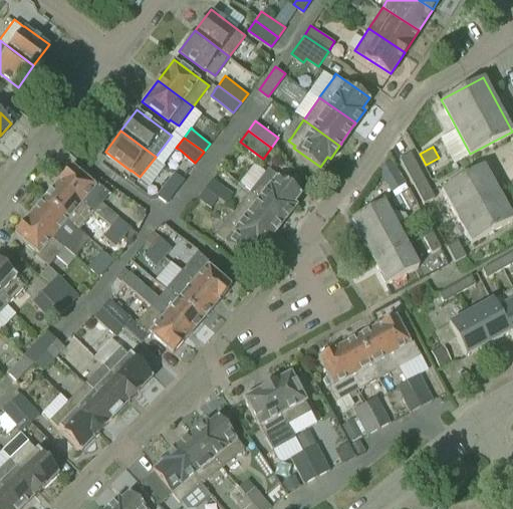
[(404,164),(415,158),(411,151),(400,157),(404,164)]
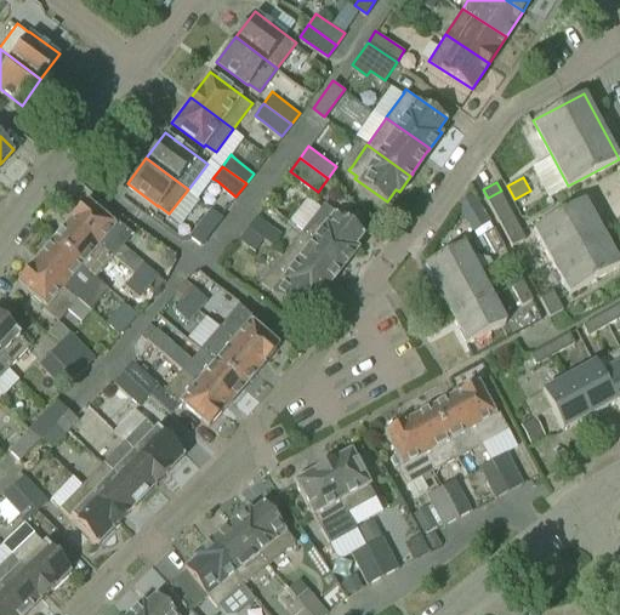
[(456,201),(458,201),(475,228),(477,234),(494,225),(490,217),(473,191),(459,200),(456,201)]
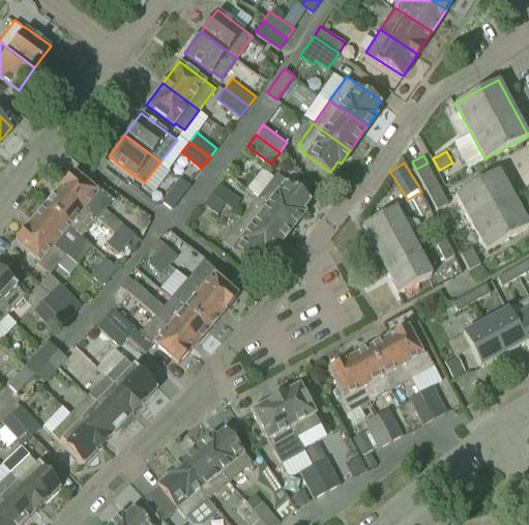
[(420,176),(432,171),(428,163),(416,169),(420,176)]
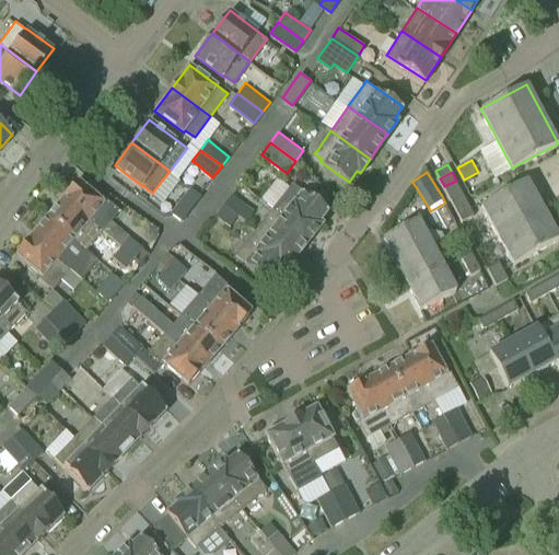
[(89,217),(103,229),(119,209),(105,197),(103,200),(78,180),(61,198),(86,219),(89,217)]
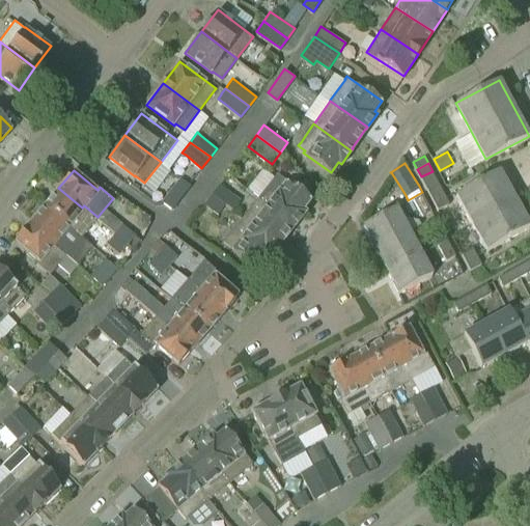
[(499,170),(480,181),(456,194),(487,249),(529,226),(529,223),(499,170)]
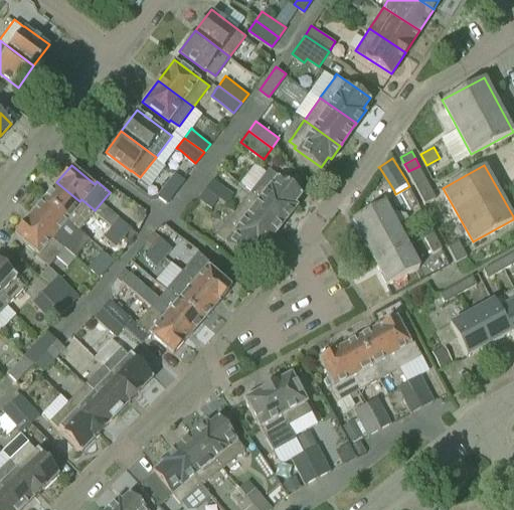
[(412,179),(423,173),(419,166),(408,171),(412,179)]
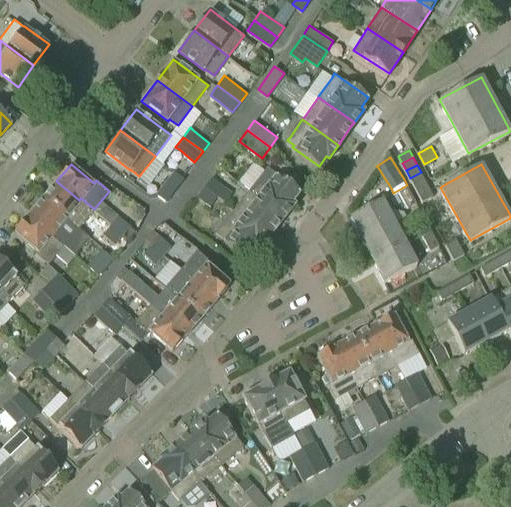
[(250,188),(285,216),(295,203),(292,201),(300,191),(268,166),(264,170),(250,188)]
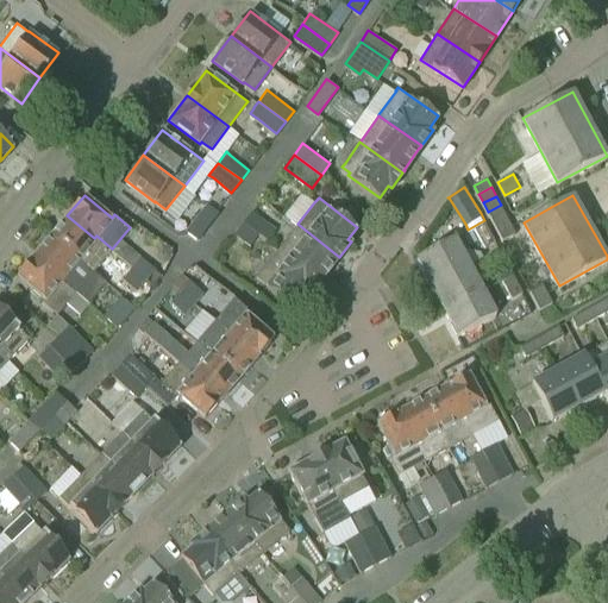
[(212,219),(219,211),(207,201),(185,228),(198,238),(212,219)]
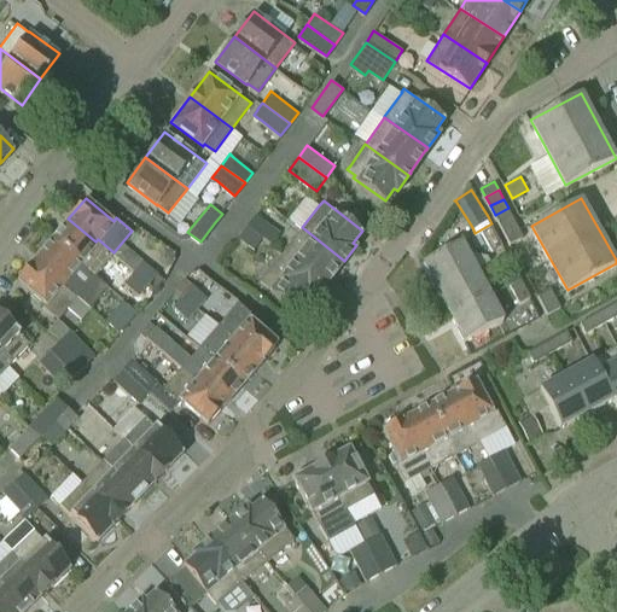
[(500,223),(513,216),(508,208),(495,215),(500,223)]
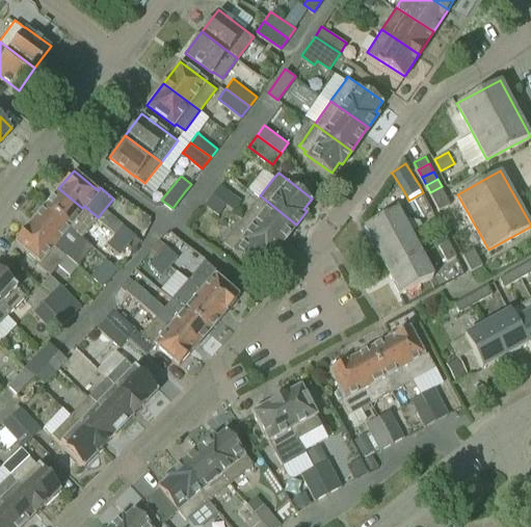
[(213,193),(226,204),(227,203),(234,208),(241,200),(220,184),(213,193)]
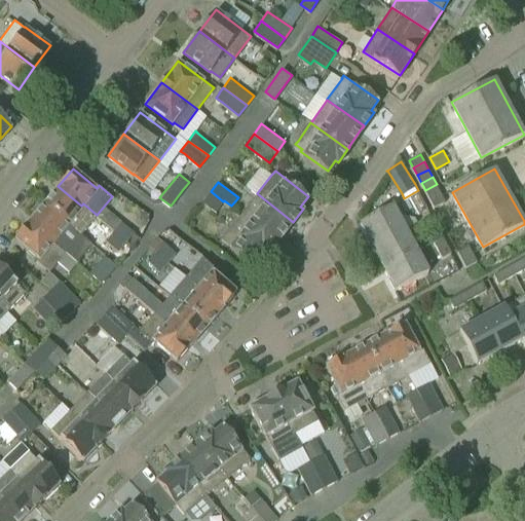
[(429,197),(441,191),(437,184),(425,190),(429,197)]
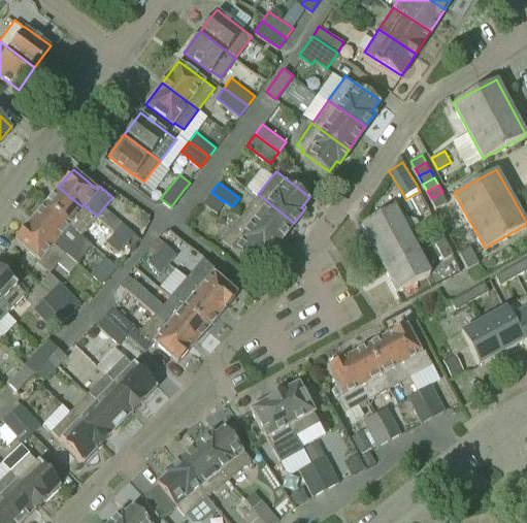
[(44,203),(80,234),(97,216),(84,204),(81,206),(58,187),(44,203)]
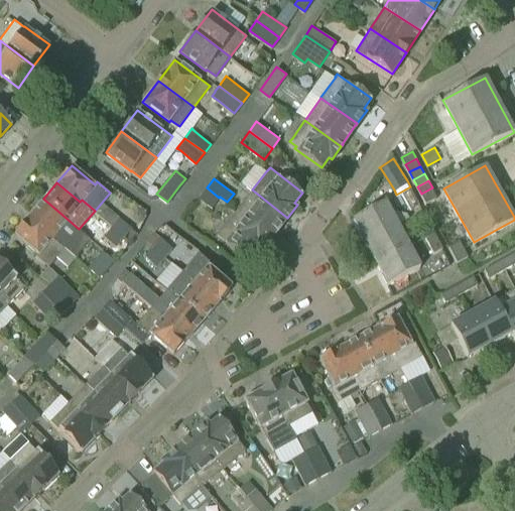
[(212,207),(219,198),(207,187),(199,198),(212,207)]
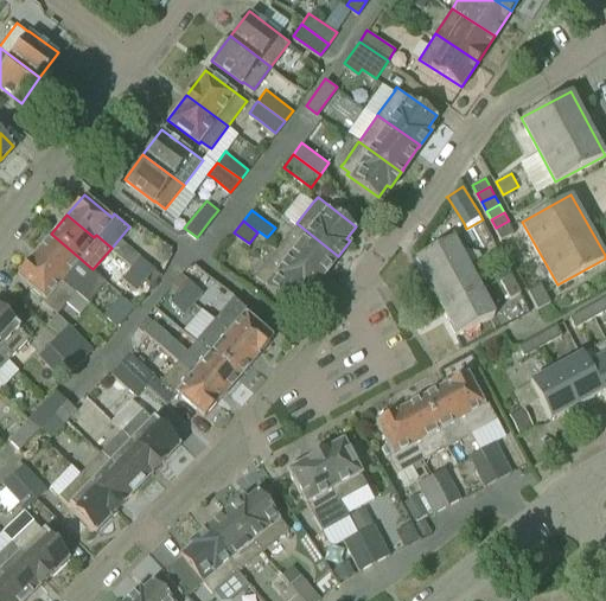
[(476,225),(484,243),(493,238),(484,221),(476,225)]
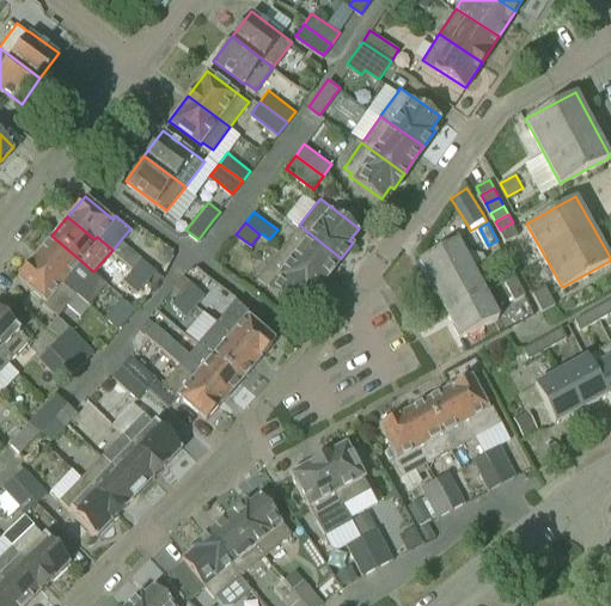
[(513,222),(500,230),(505,239),(518,232),(513,222)]
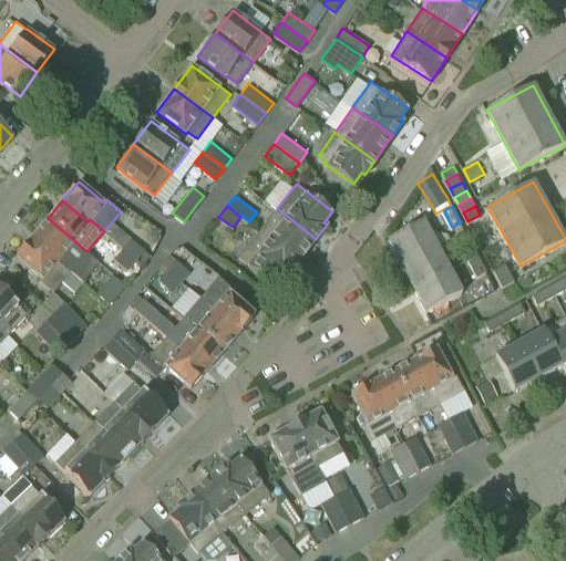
[(314,241),(316,239),(277,208),(258,232),(297,263),(298,261),(297,260),(314,240),(314,241)]
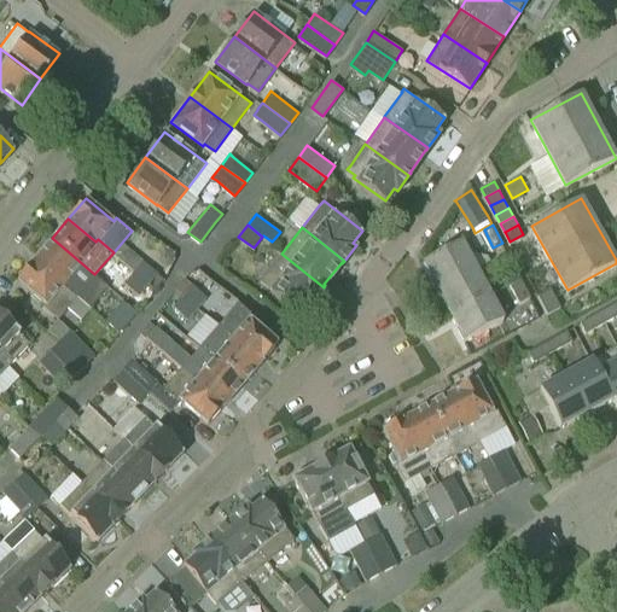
[(35,258),(77,295),(94,274),(52,238),(35,258)]
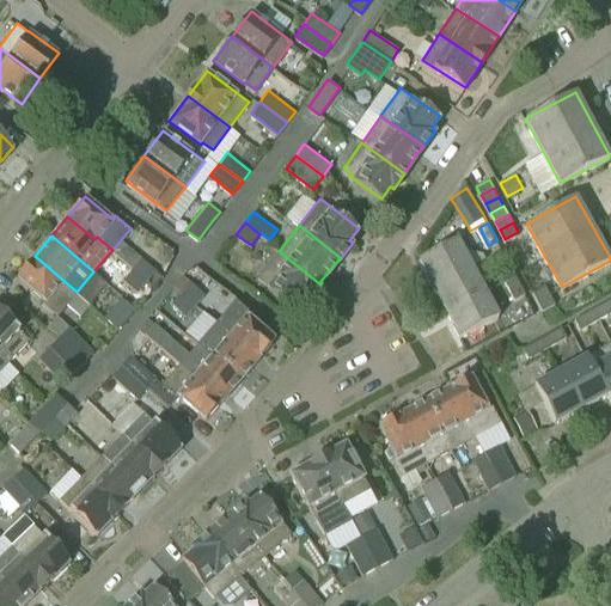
[(433,285),(472,263),(459,238),(419,259),(433,285)]
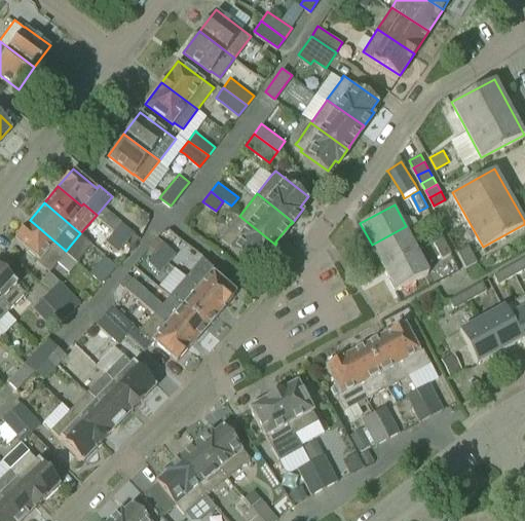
[(265,257),(275,245),(239,216),(222,238),(231,246),(230,246),(254,265),(262,255),(265,257)]
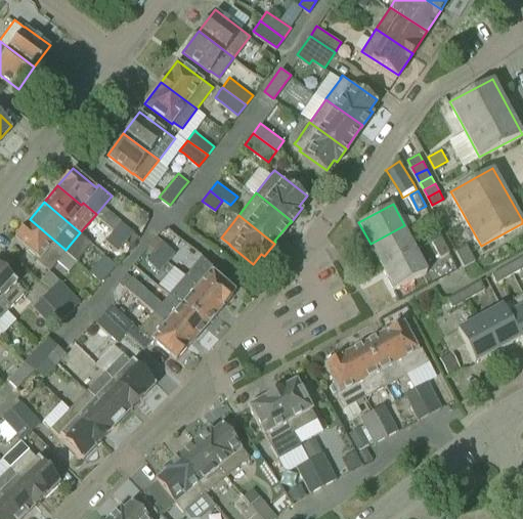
[(433,239),(441,234),(433,218),(425,222),(433,239)]
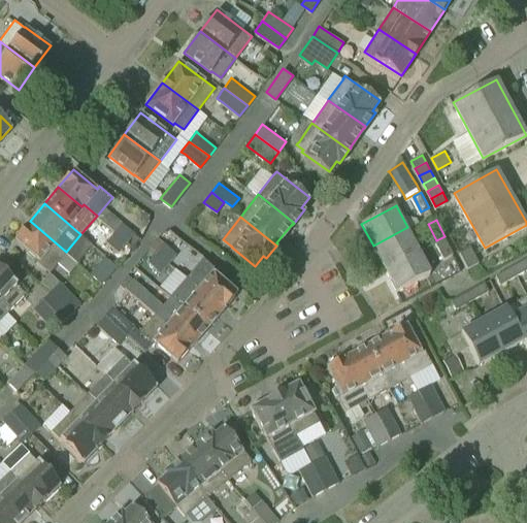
[(36,261),(50,271),(66,252),(30,221),(15,237),(39,258),(36,261)]
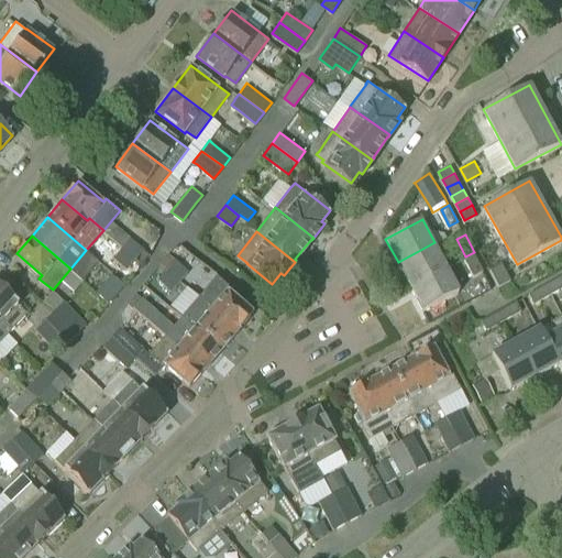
[(123,245),(136,256),(144,249),(130,237),(123,245)]
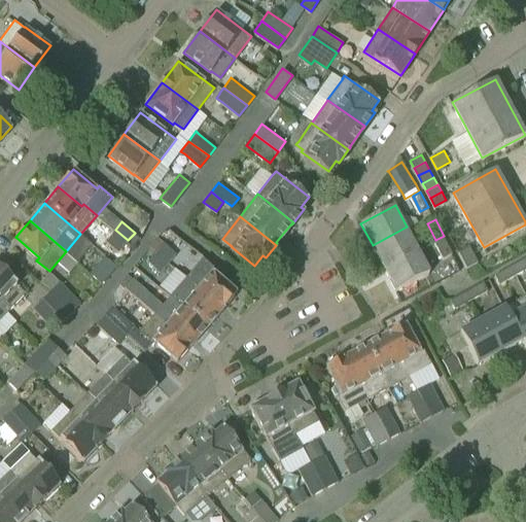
[(430,231),(427,223),(422,227),(426,234),(430,231)]
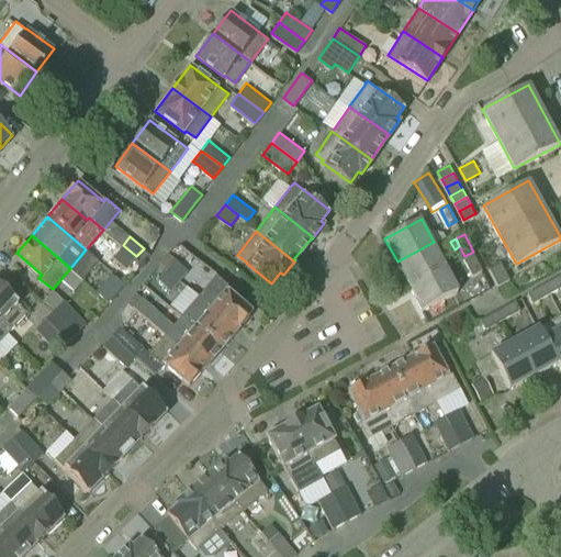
[(411,286),(447,266),(434,242),(397,262),(411,286)]
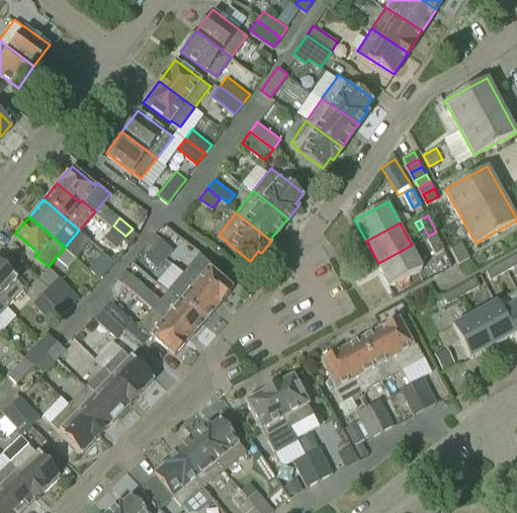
[(116,247),(125,236),(113,226),(104,236),(116,247)]
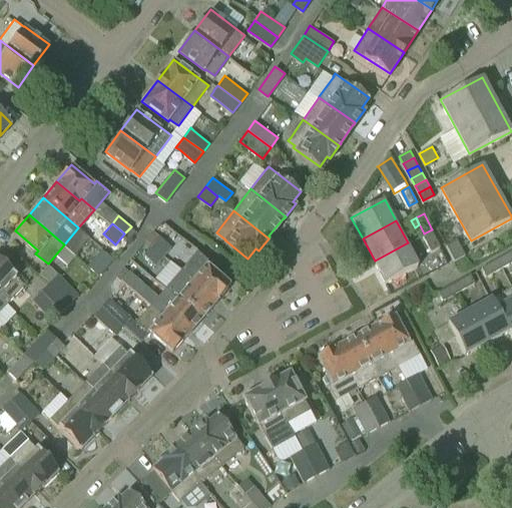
[(124,233),(129,237),(135,230),(131,226),(124,233)]
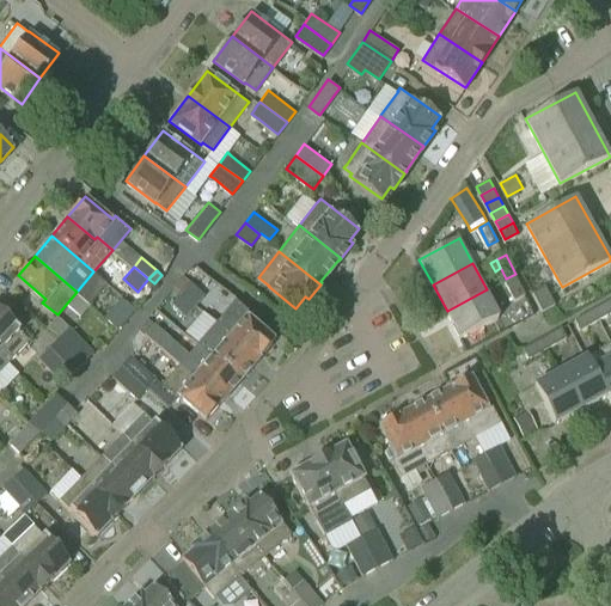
[(515,274),(506,279),(515,298),(525,292),(515,274)]
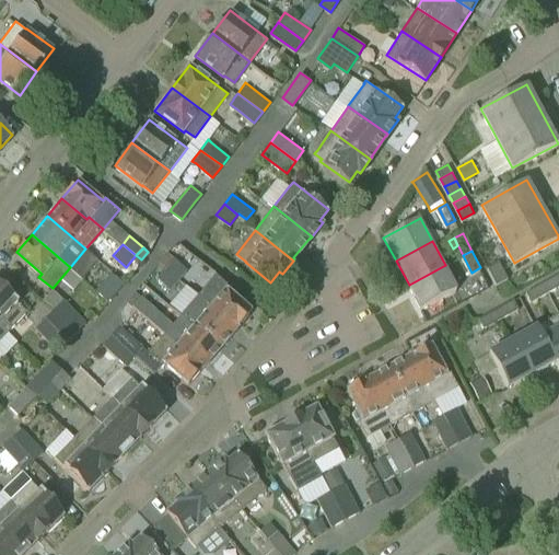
[(165,267),(178,278),(187,268),(174,257),(165,267)]
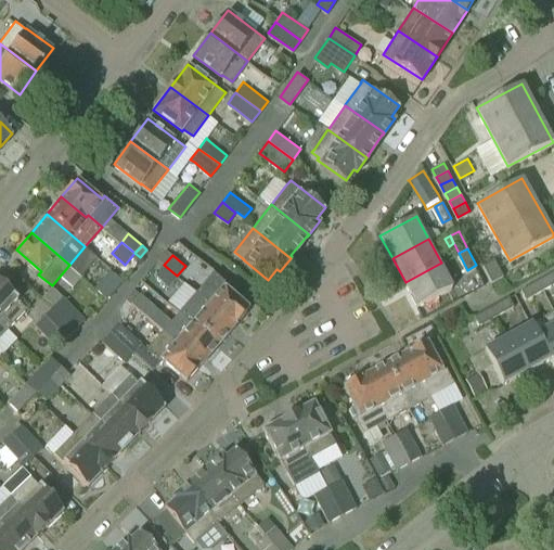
[(489,271),(500,266),(495,258),(485,264),(489,271)]
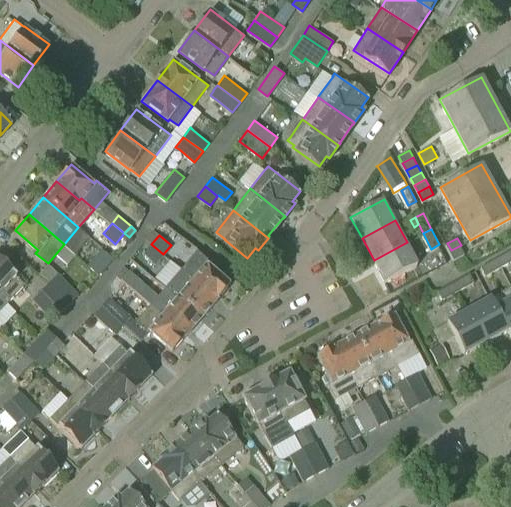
[(407,242),(374,260),(385,281),(418,263),(407,242)]
